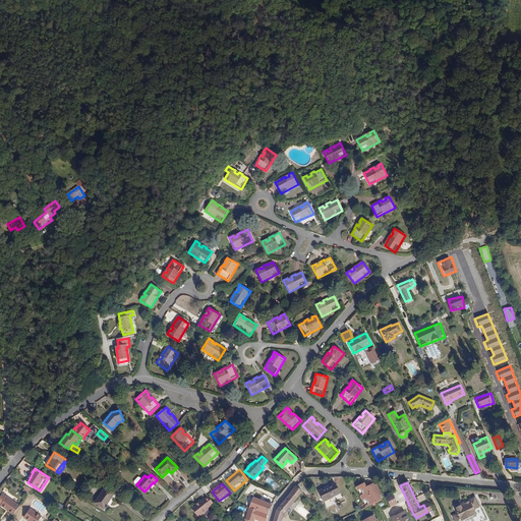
[(340,494),(335,483),(320,491),(325,502),(340,494)]
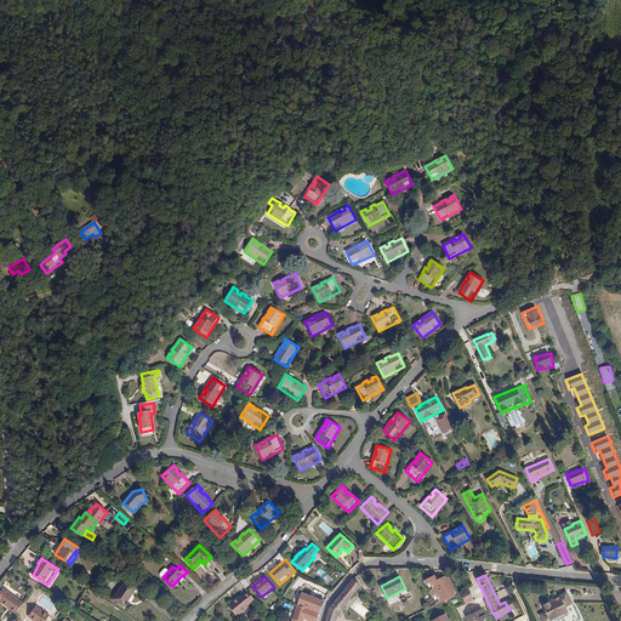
[(426,581),(437,604),(444,600),(446,599),(454,596),(451,591),(445,577),(444,576),(438,580),(436,581),(433,577),(426,581)]
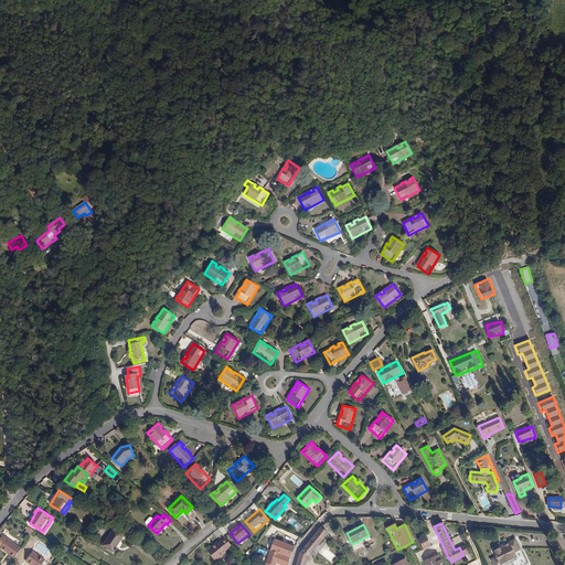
[(408,524),(405,525),(411,537),(414,536),(408,524)]
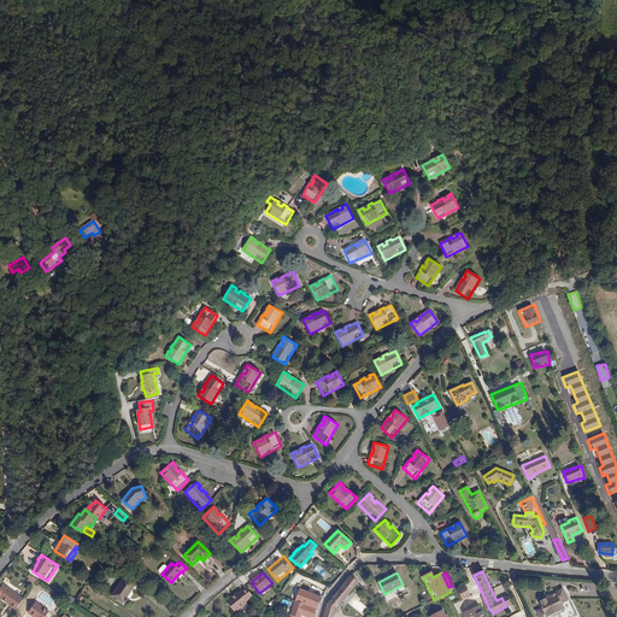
[(357,583),(351,576),(334,597),(327,607),(323,616),(333,616),(338,606),(357,583)]
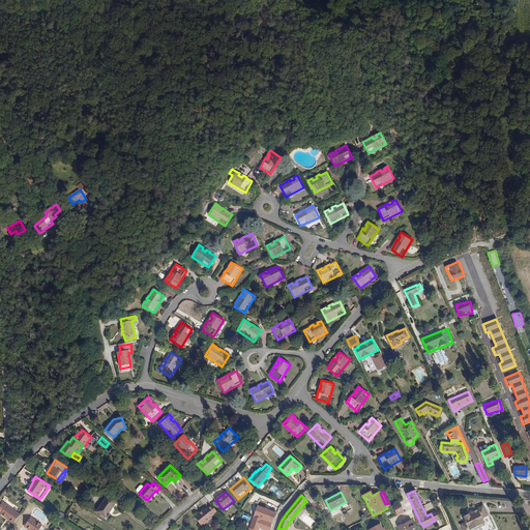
[(107,518),(116,502),(107,496),(96,511),(107,518)]
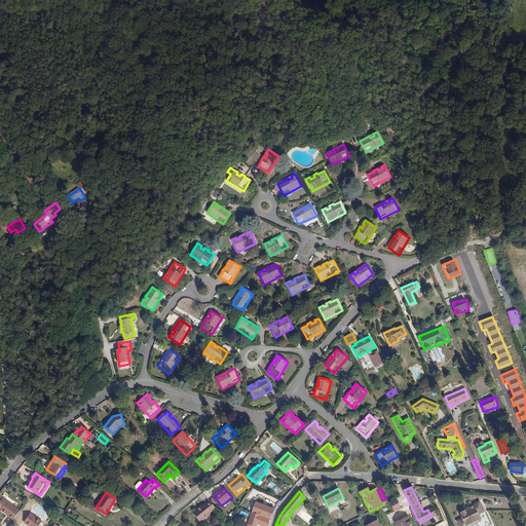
[(389,502),(393,512),(401,508),(397,498),(389,502)]
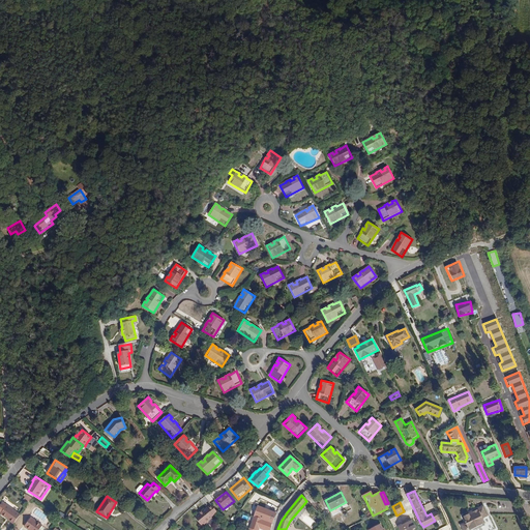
[(9,521),(13,524),(21,514),(7,505),(1,513),(6,519),(7,518),(9,520),(9,521)]
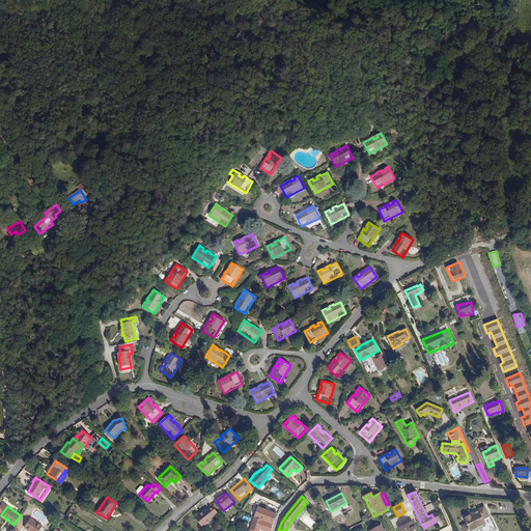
[(217,513),(211,506),(207,509),(206,509),(204,510),(204,509),(196,516),(197,518),(195,519),(201,527),(203,525),(203,526),(212,520),(211,519),(213,516),(217,513)]
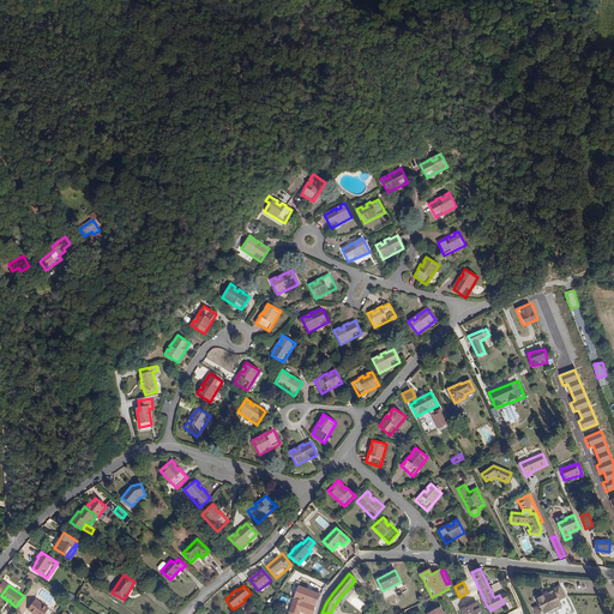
[(313,613),(315,607),(320,595),(298,585),(288,612),(294,613),(299,613),(301,612),(304,603),(308,605),(305,613),(306,613),(313,613)]
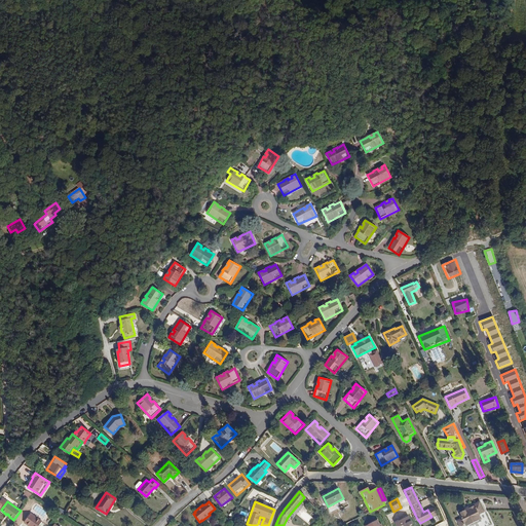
[(465,525),(462,525),(471,525),(474,525),(473,524),(477,522),(479,523),(481,522),(482,519),(479,515),(485,512),(481,502),(474,505),(475,506),(471,509),(466,511),(465,510),(459,512),(462,519),(465,525)]
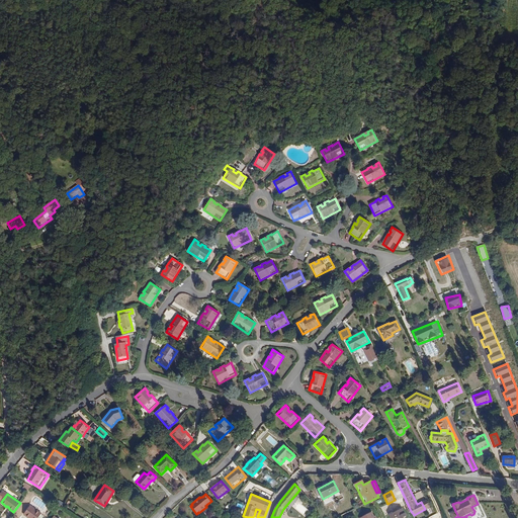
[(421,502),(425,509),(430,507),(426,500),(421,502)]
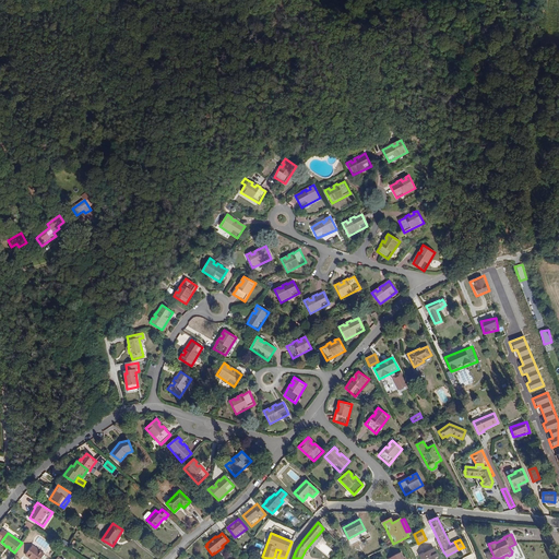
[(33,558),(42,558),(46,555),(33,546),(26,554),(33,558)]
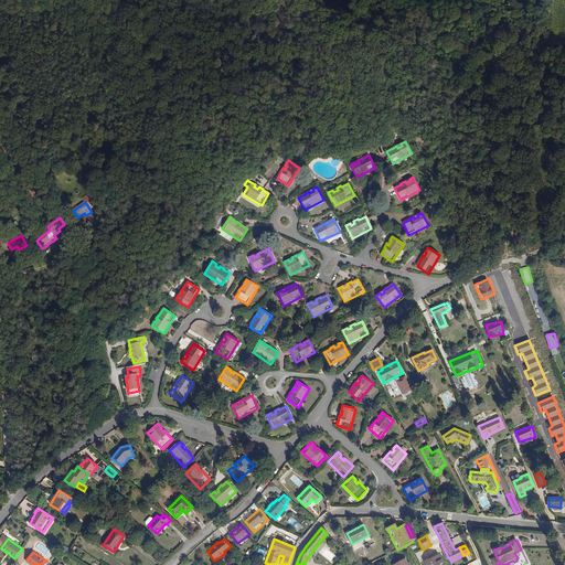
[(437,563),(446,558),(444,554),(435,558),(437,563)]
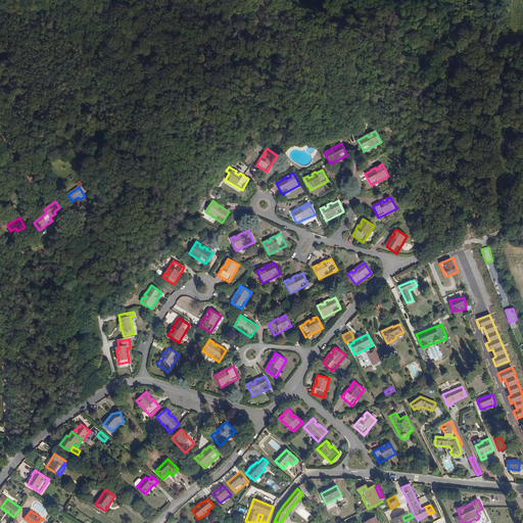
All buildings are outlined.
